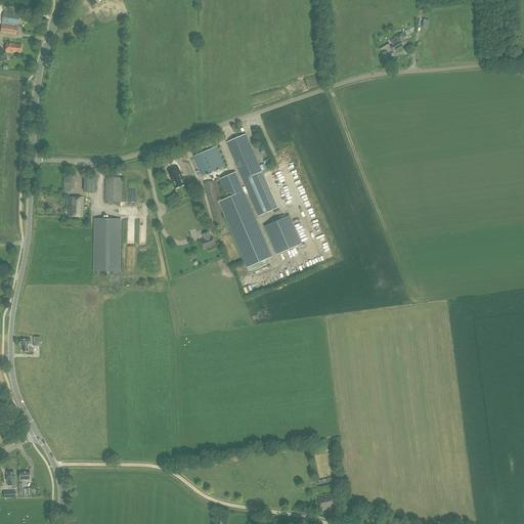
[(19,14),(3,11),(2,23),(17,26),(19,14)]
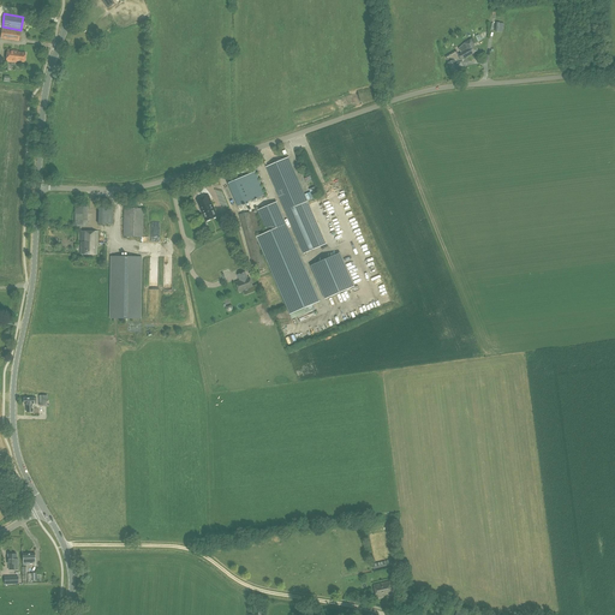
[(467,48),(458,54),(457,51),(446,57),(448,63),(453,73),(460,69),(457,63),(459,61),(460,61),(467,57),(477,51),(471,40),(464,43),(467,48)]
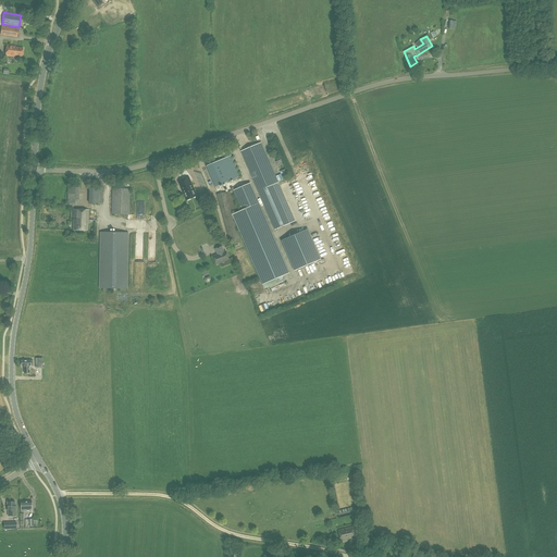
[(22,57),(23,48),(15,47),(15,46),(7,45),(5,56),(14,57),(14,56),(22,57)]
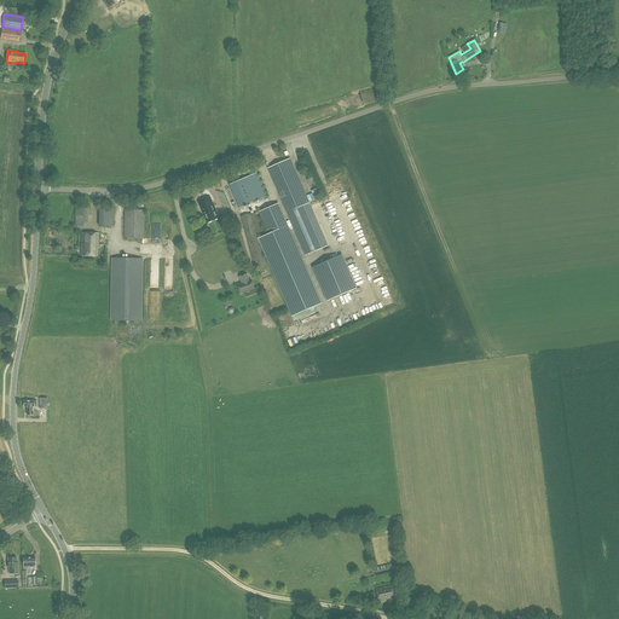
[(304,206),(310,202),(291,158),(268,168),(306,255),(323,248),(304,206)]
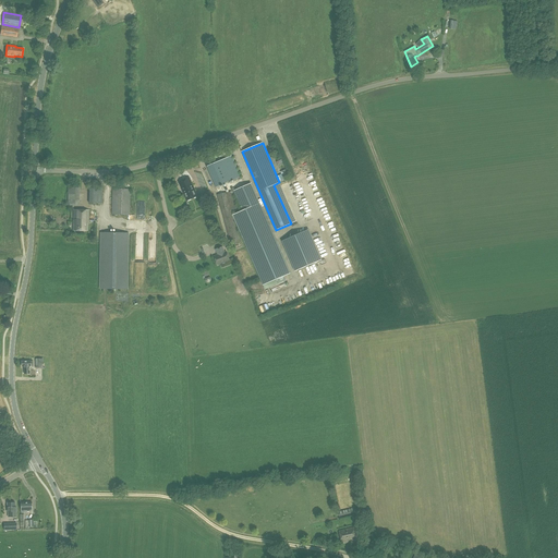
[(241,177),(232,156),(207,167),(217,187),(241,177)]
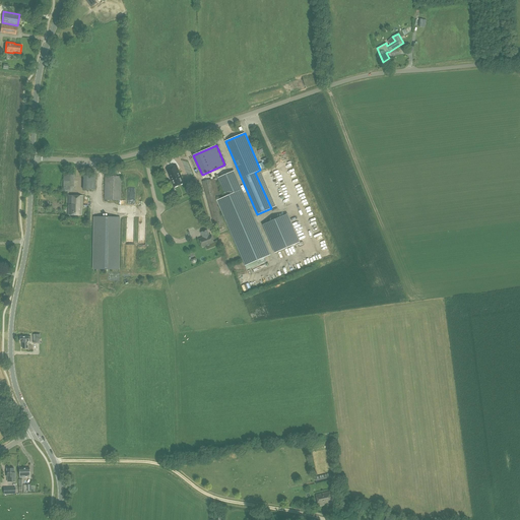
[(189,163),(185,164),(190,176),(194,174),(189,163)]
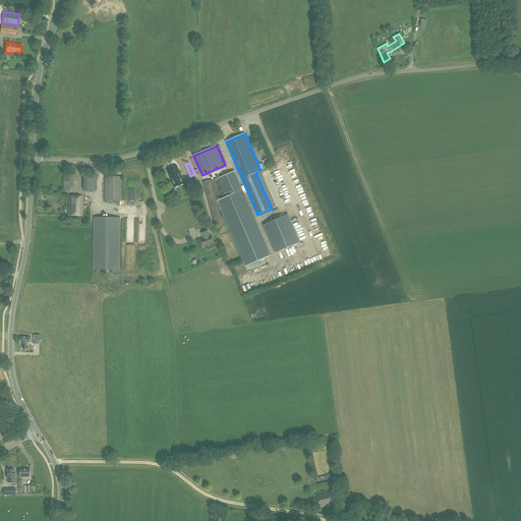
[(261,165),(263,173),(271,171),(270,167),(267,168),(266,164),(261,165)]
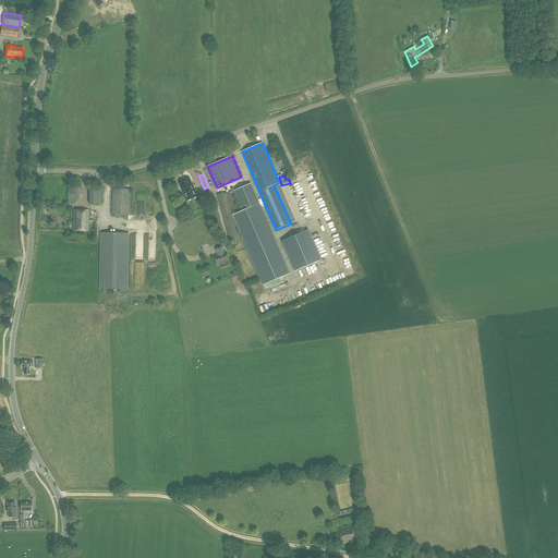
[(197,196),(189,178),(179,182),(187,201),(197,196)]
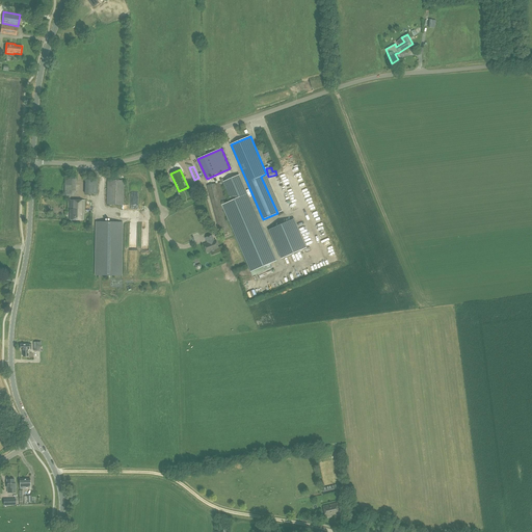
[(231,201),(222,205),(251,271),(276,261),(240,175),(222,182),(231,201)]
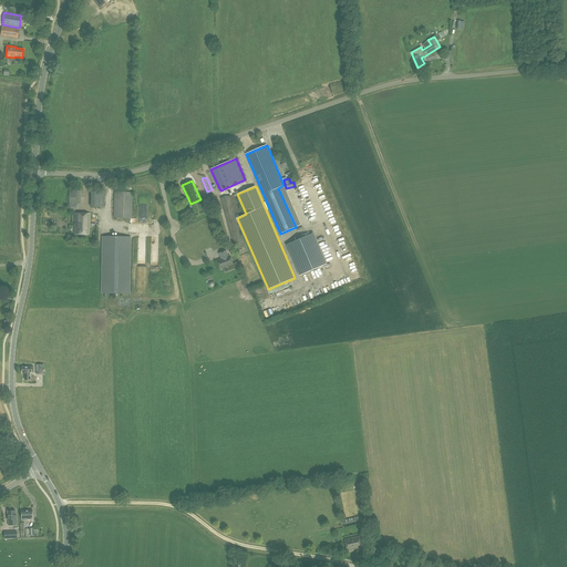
[(80,208),(80,191),(69,191),(69,208),(80,208)]
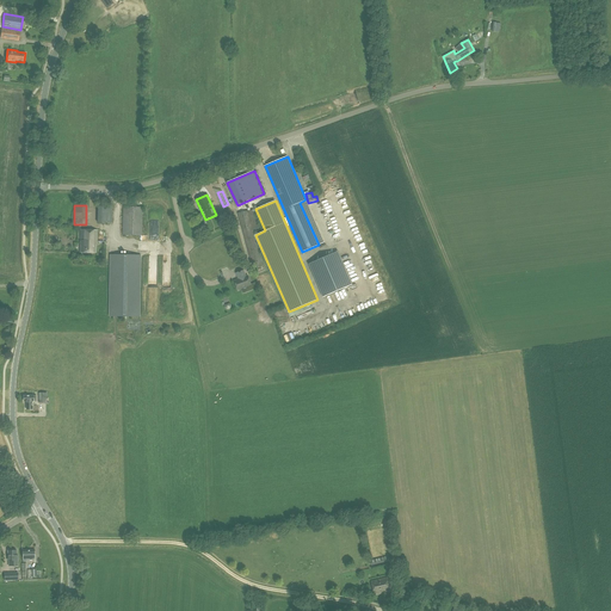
[(142,235),(142,208),(123,207),(123,235),(142,235)]
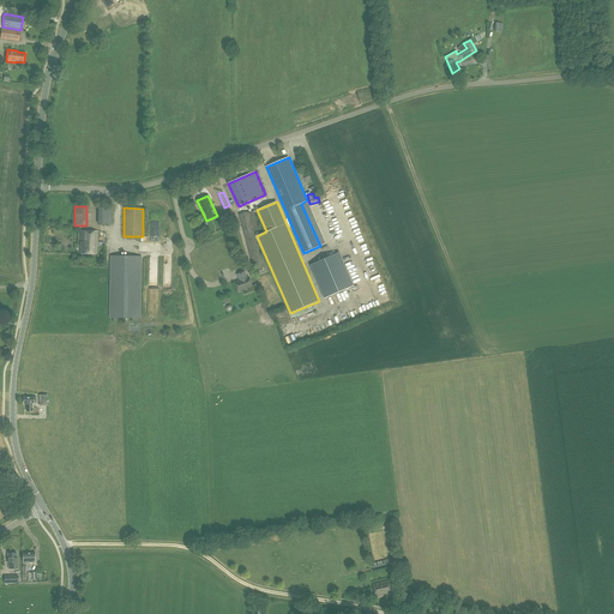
[(224,221),(234,217),(230,210),(222,214),(224,221)]
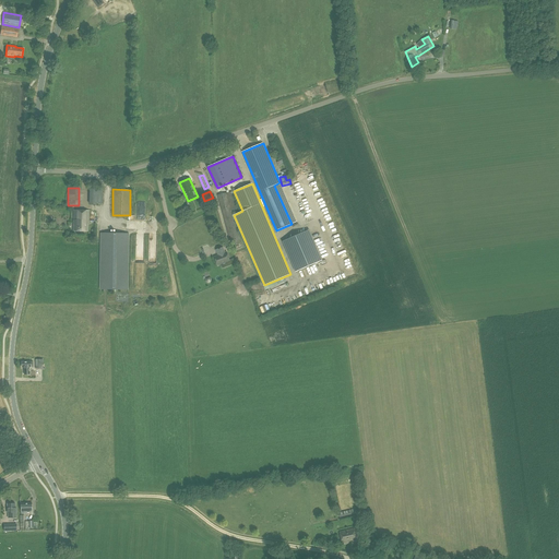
[(240,244),(234,215),(233,210),(237,209),(233,191),(227,193),(227,192),(217,194),(232,246),(240,244)]
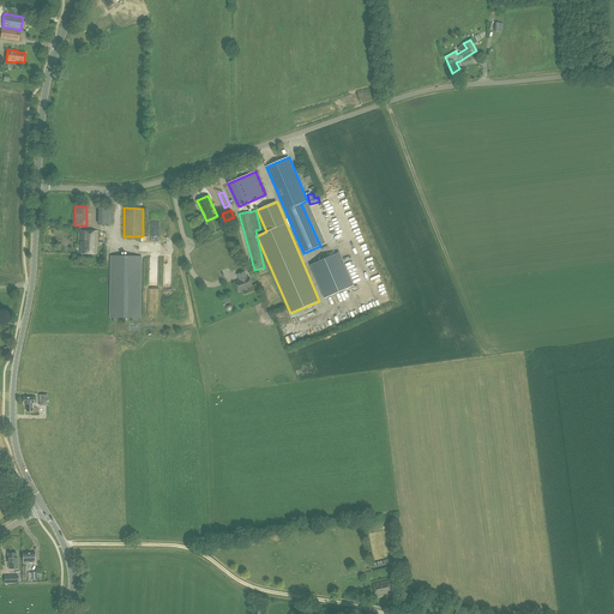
[(320,245),(326,242),(321,229),(315,232),(320,245)]
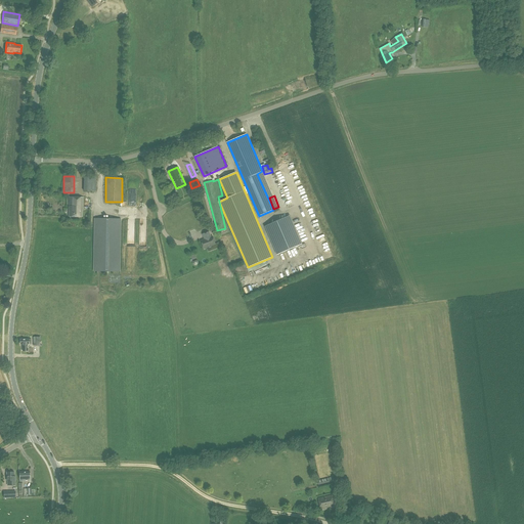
[(83,208),(83,198),(69,197),(69,217),(82,217),(83,208)]
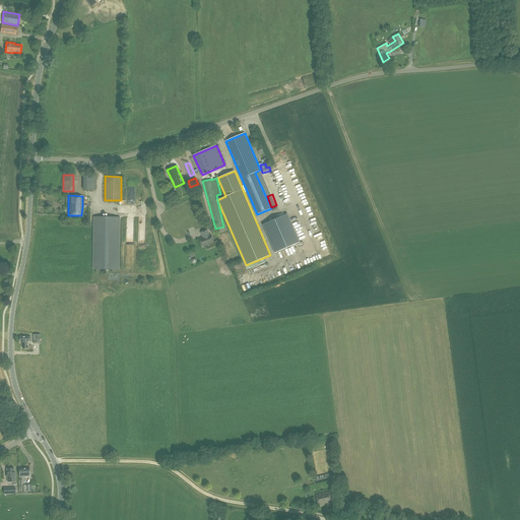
[(94,216),(93,268),(119,269),(120,217),(94,216)]
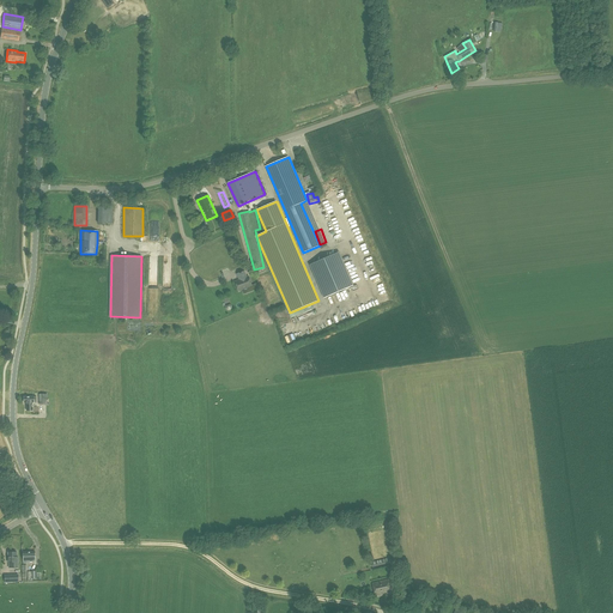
[(383,299),(388,298),(378,269),(371,272),(374,280),(376,279),(383,299)]
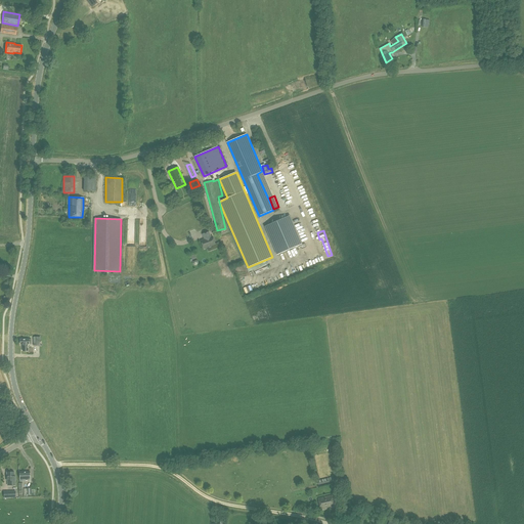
[(201,241),(204,249),(208,248),(209,250),(213,248),(212,246),(216,245),(213,235),(211,236),(209,231),(202,234),(204,238),(201,241)]
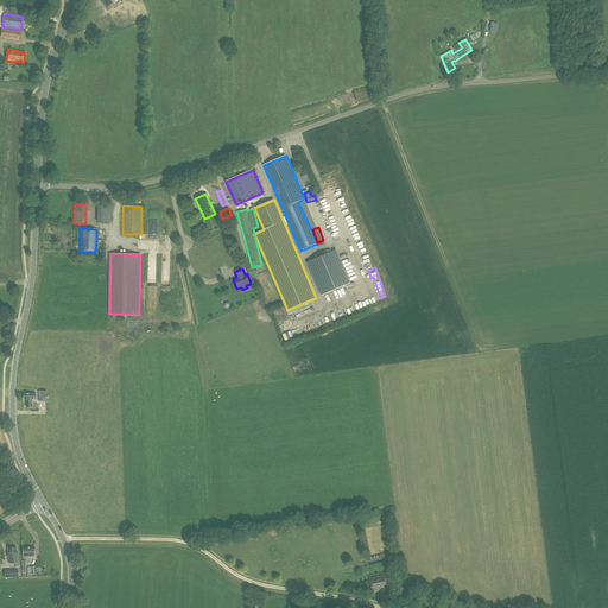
[(362,302),(365,308),(373,304),(371,298),(362,302)]
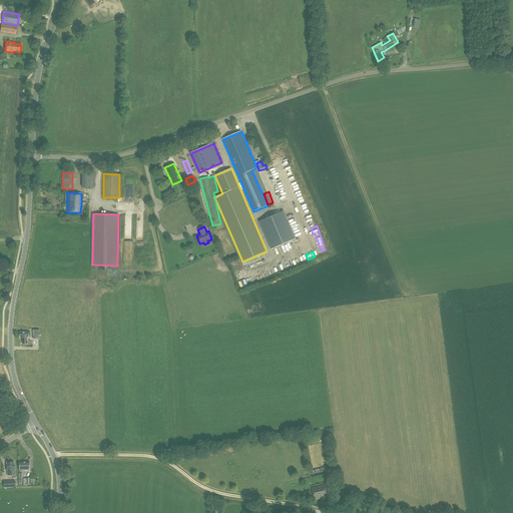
[(32,330),(32,339),(42,339),(42,331),(39,331),(39,330),(32,330)]
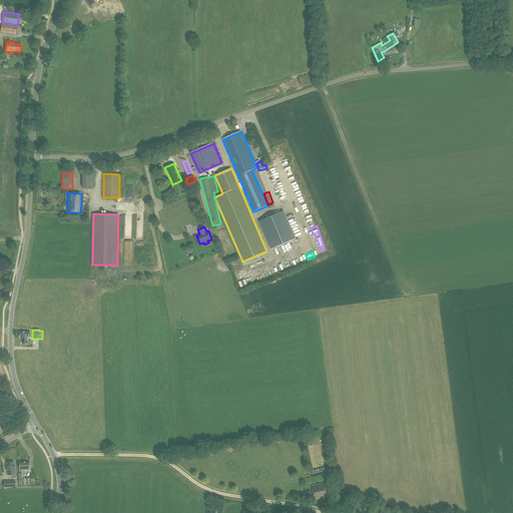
[(30,337),(30,332),(28,332),(20,332),(20,337),(22,337),(22,344),(27,344),(27,337),(28,337),(30,337)]
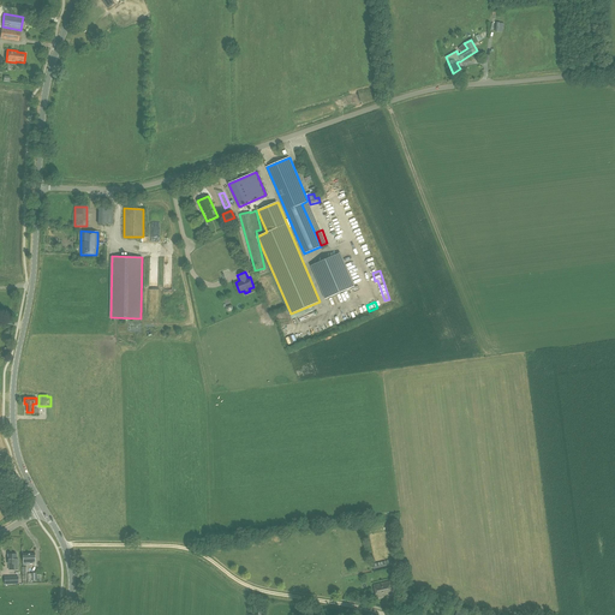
[(18,559),(16,559),(16,554),(9,554),(9,565),(11,563),(11,566),(12,566),(12,569),(18,569),(18,559)]
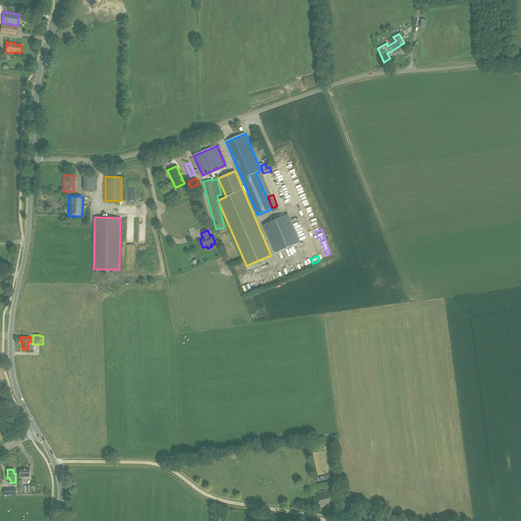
[(30,476),(30,469),(19,469),(19,478),(24,478),(24,476),(30,476)]
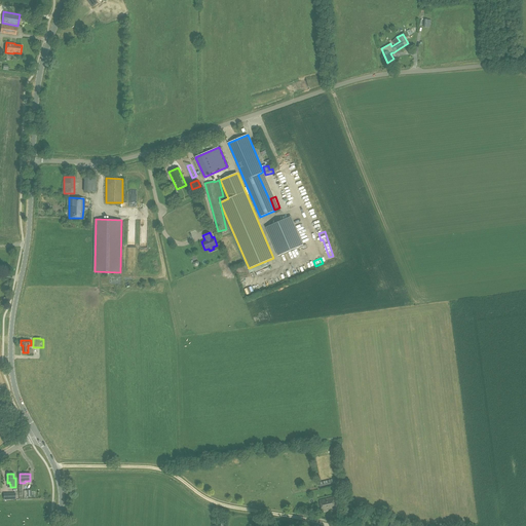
[(336,508),(333,497),(320,500),(323,512),(336,508)]
